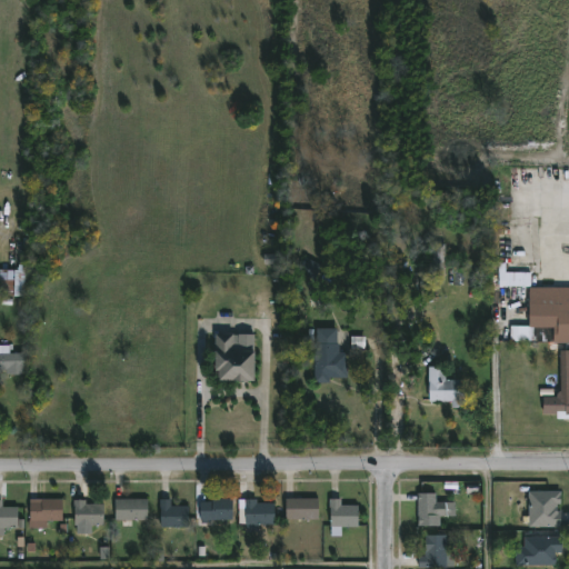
[(530,223),(532,259),(540,259),(540,273),(543,273),(542,287),(568,287),(568,306),(557,306),(557,319),(568,319),(567,327),(568,327),(568,350),(566,350),(566,352),(548,351),(548,342),(500,342),(500,332),(510,326),(528,326),(529,287),(498,287),(498,263),(519,263),(517,223),(530,223)]
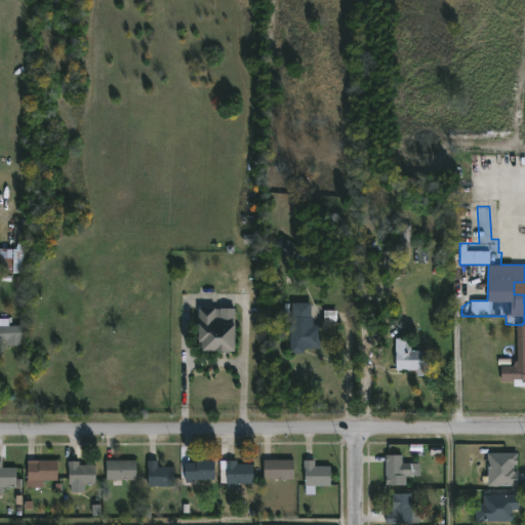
[(30,242),(30,274),(1,273),(2,249),(21,249),(21,242),(30,242)]
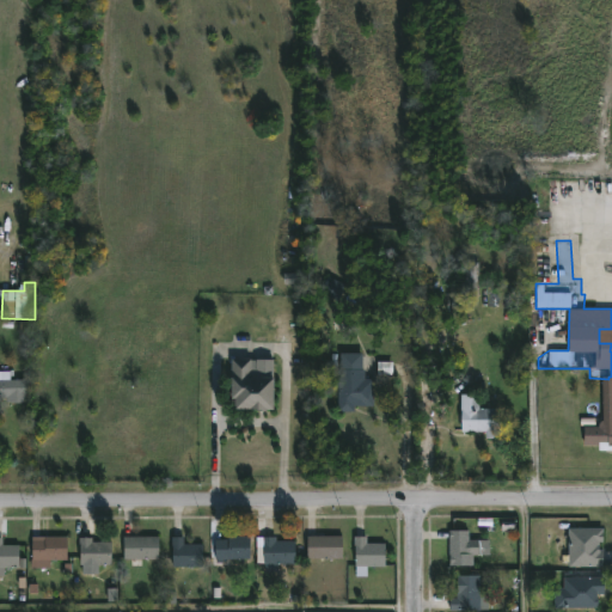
[(363,355),(363,371),(366,371),(366,380),(375,380),(374,408),(356,408),(356,414),(340,414),(340,371),(342,371),(342,354),(363,355)]
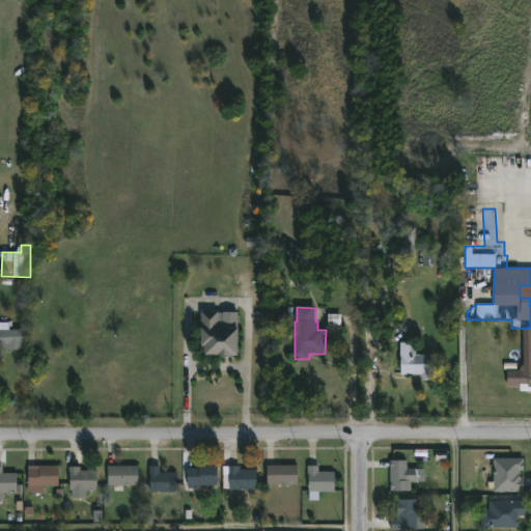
[(214,312),(214,328),(234,328),(233,360),(229,360),(229,357),(200,357),(200,346),(197,346),(196,312),(214,312)]
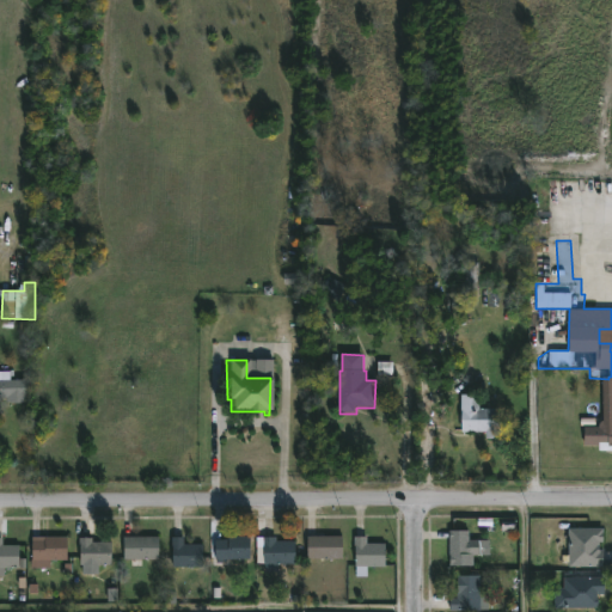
[(11,378),(12,381),(26,381),(26,404),(10,404),(10,399),(0,399),(0,373),(11,373),(11,371),(14,371),(14,378),(11,378)]
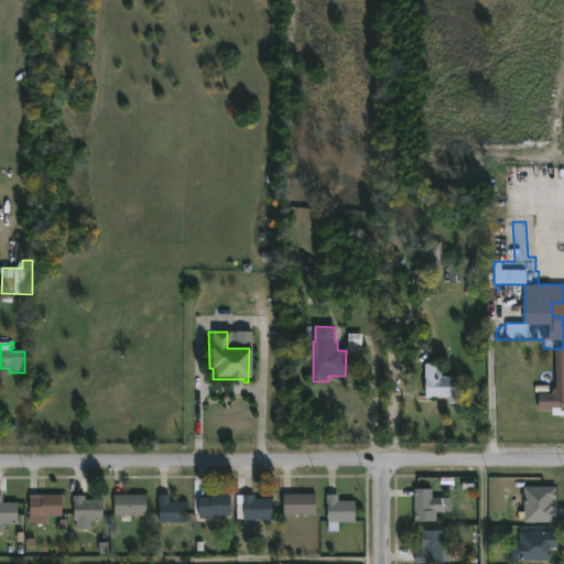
[(440,370),(440,378),(458,378),(458,403),(445,403),(445,399),(422,399),(422,365),(440,365),(440,370)]
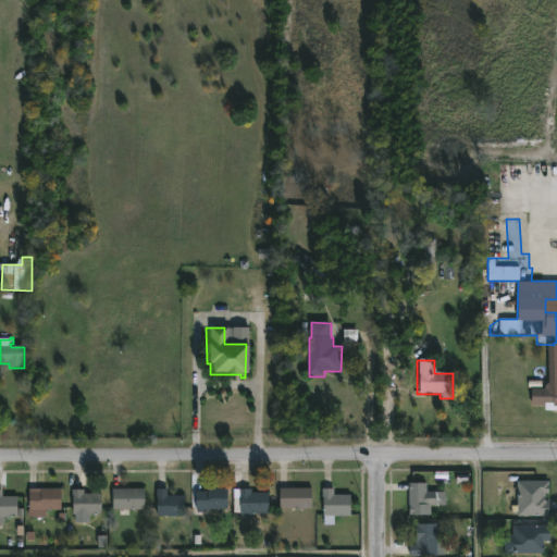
[(556,382),(556,409),(547,409),(547,405),(533,405),(533,387),(540,387),(540,386),(545,386),(546,387),(547,384),(551,382),(556,382)]
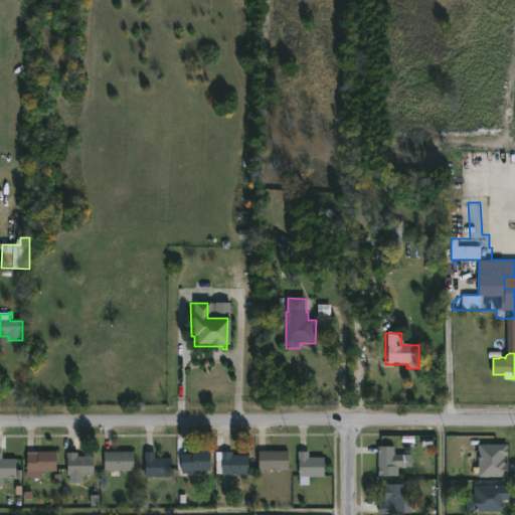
[(503,461),(503,464),(505,464),(505,477),(476,477),(476,445),(506,445),(506,457),(503,457),(503,461)]
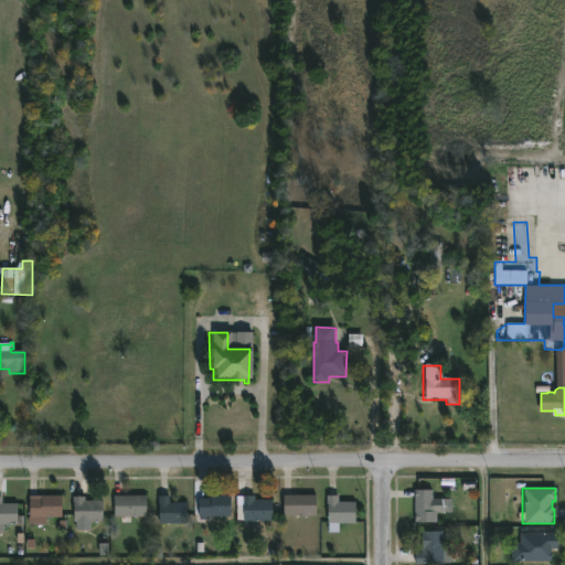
[(430,490),(430,499),(441,500),(441,513),(435,512),(435,523),(413,522),(414,490),(430,490)]
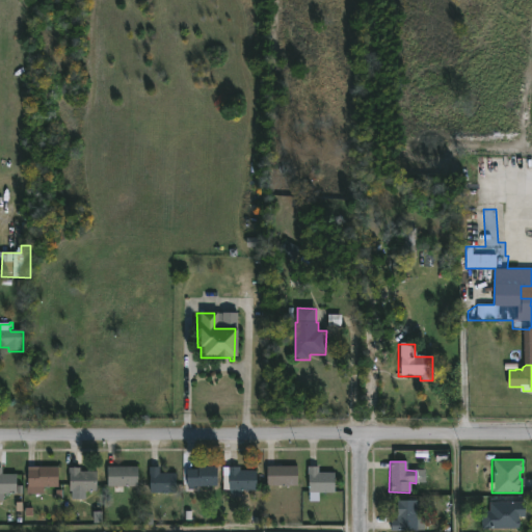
[(114,486),(108,486),(108,466),(139,467),(139,486),(114,486)]
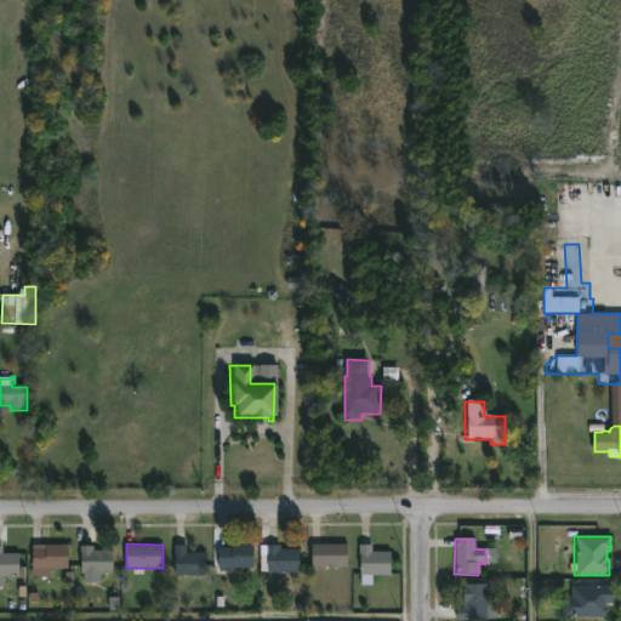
[(255,567),(220,567),(220,547),(233,547),(233,543),(255,543),(255,567)]
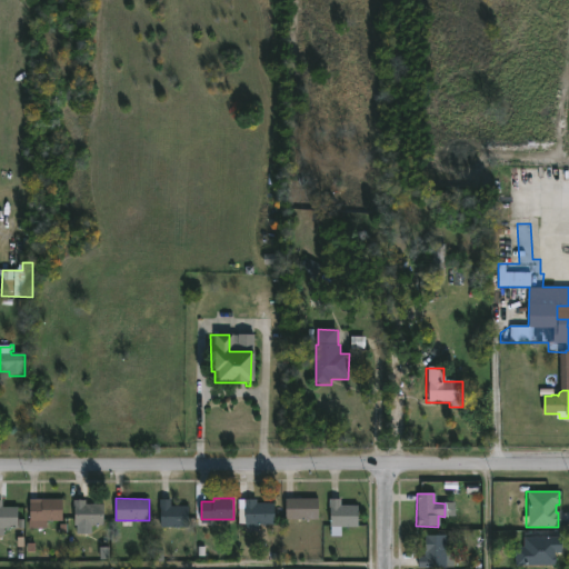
[(319,519),(287,519),(287,498),(319,498),(319,519)]
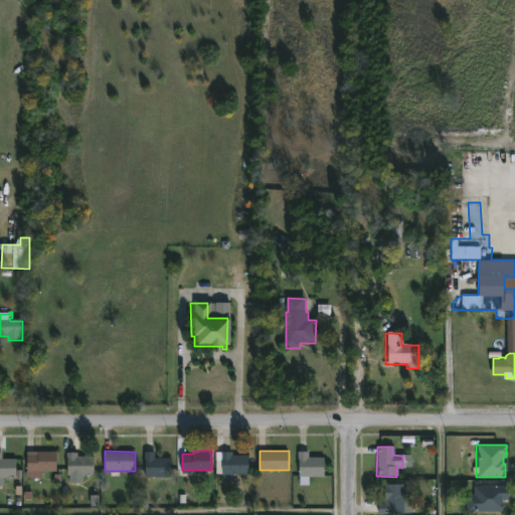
[(309,451),(309,457),(327,457),(327,477),(310,477),(310,487),(300,487),(300,451),(309,451)]
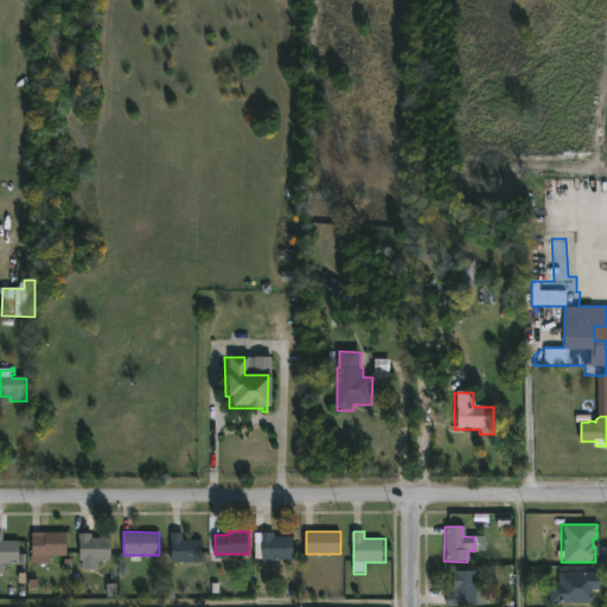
[(0,532),(1,532),(1,541),(19,540),(19,554),(27,554),(27,563),(4,563),(4,570),(0,570),(0,532)]
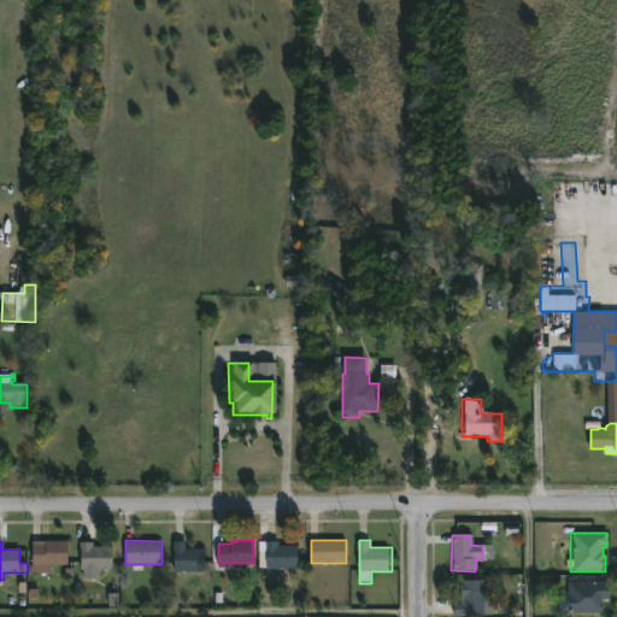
[(53,573),(35,573),(35,541),(70,541),(70,564),(53,564),(53,573)]
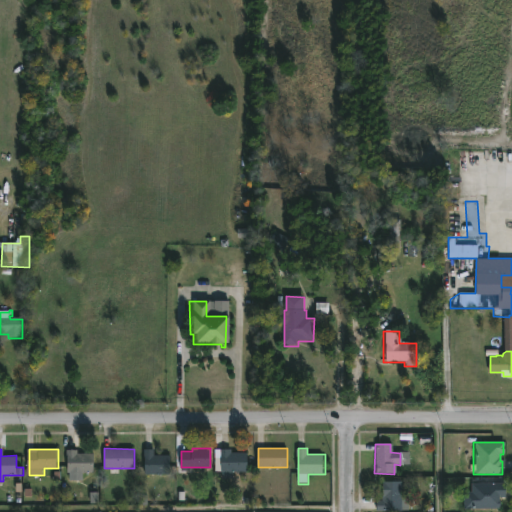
[(155,449),(155,454),(170,454),(170,473),(145,474),(144,449),(155,449)]
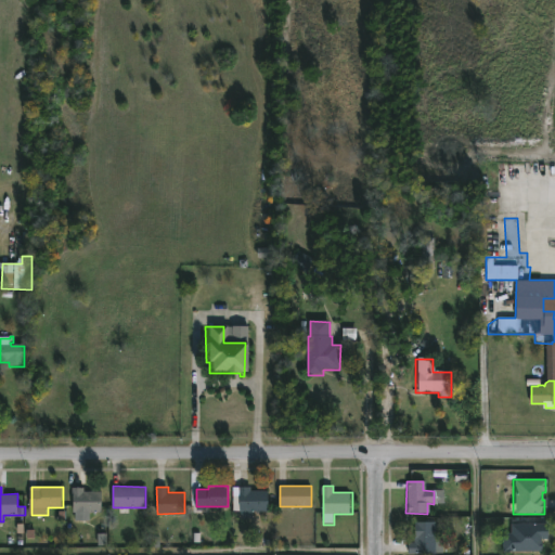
[(248,488),(248,491),(266,491),(266,512),(250,512),(250,518),(237,518),(237,487),(248,488)]
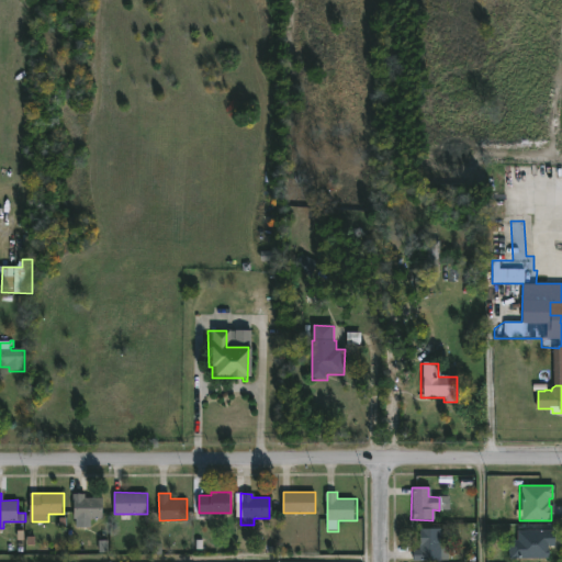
[(88,494),(88,498),(105,498),(104,519),(76,518),(77,494),(88,494)]
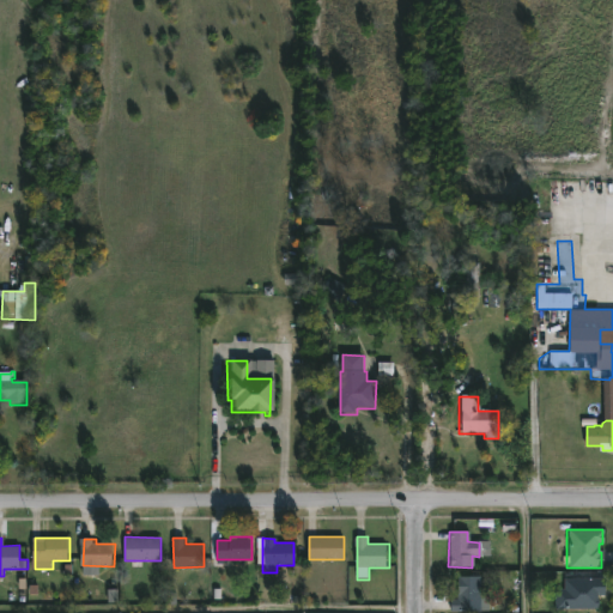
[(481,576),(481,593),(491,593),(491,611),(453,612),(453,599),(460,599),(460,576),(481,576)]
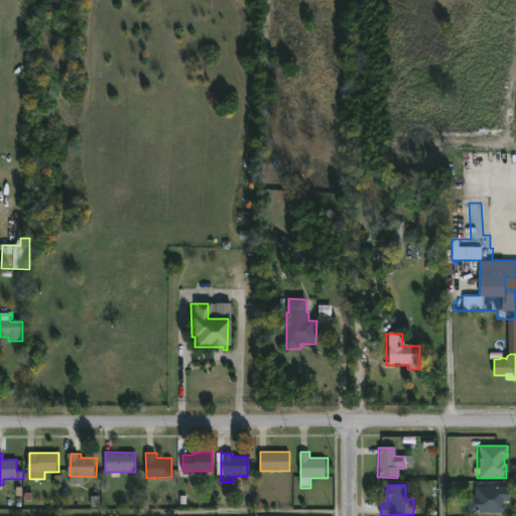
[(502,501),(502,505),(503,505),(502,513),(467,513),(467,496),(474,496),(474,487),(508,487),(508,501),(502,501)]
